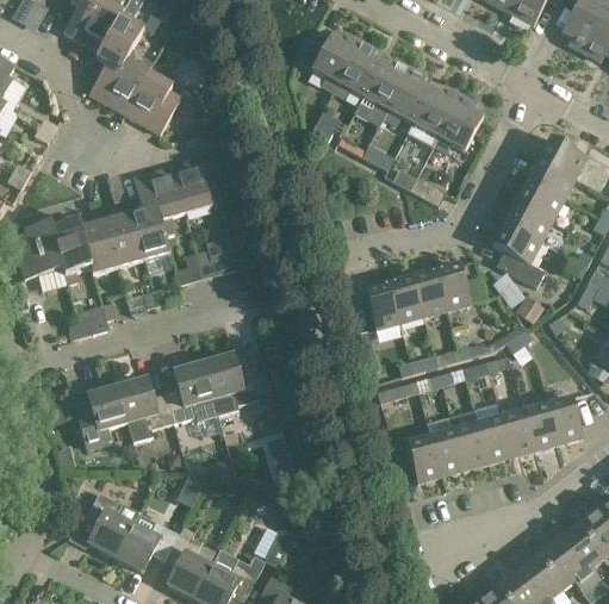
[(33,27),(47,5),(37,0),(18,0),(11,14),(33,27)]
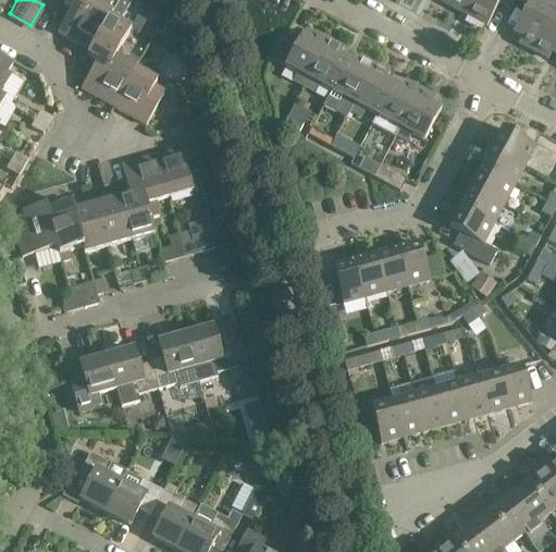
[(69,35),(87,0),(72,0),(74,1),(59,28),(69,35)]
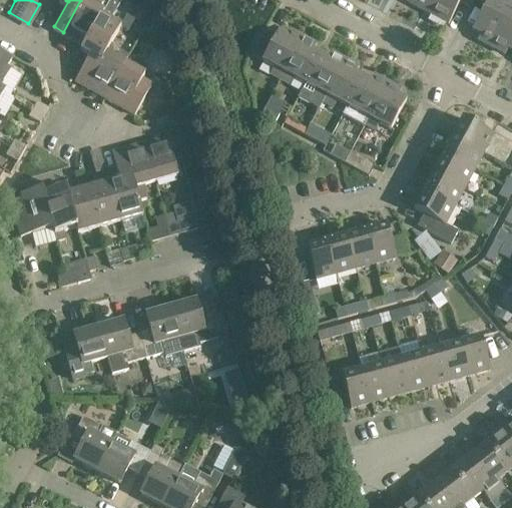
[(83,43),(106,0),(80,0),(63,32),(83,43)]
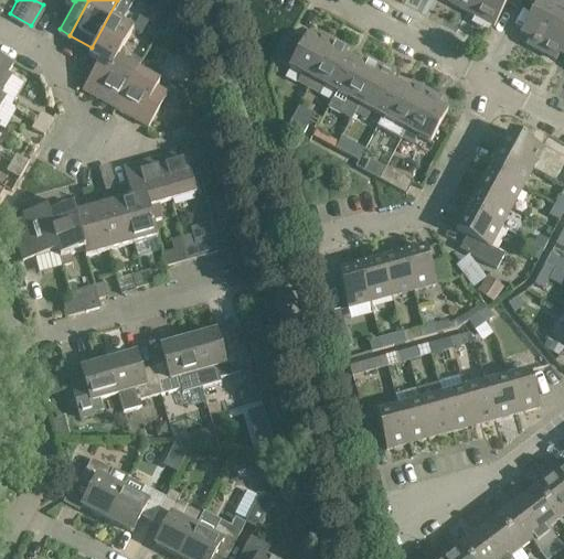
[(95,93),(116,54),(134,22),(123,15),(132,0),(117,0),(92,47),(89,52),(99,57),(83,86),(95,93)]
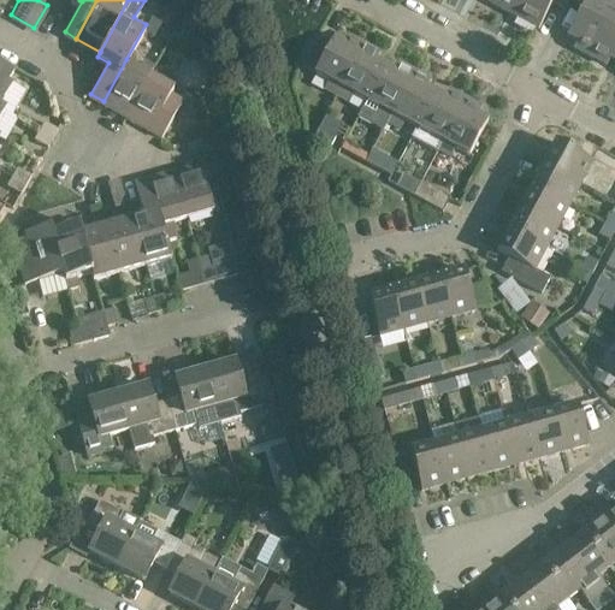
[(496,0),(496,1),(518,13),(524,0),(496,0)]
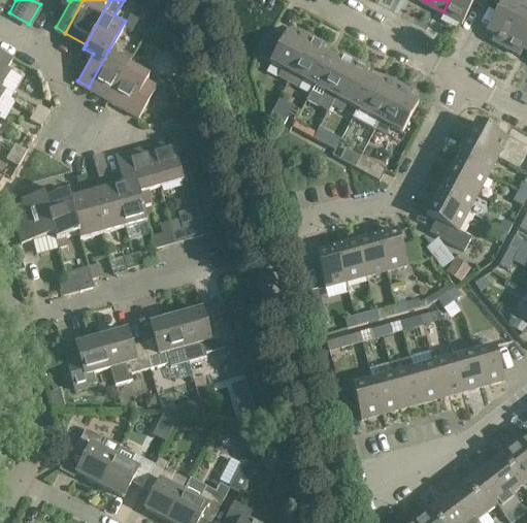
[(449,0),(443,11),(462,22),(473,0),(449,0)]
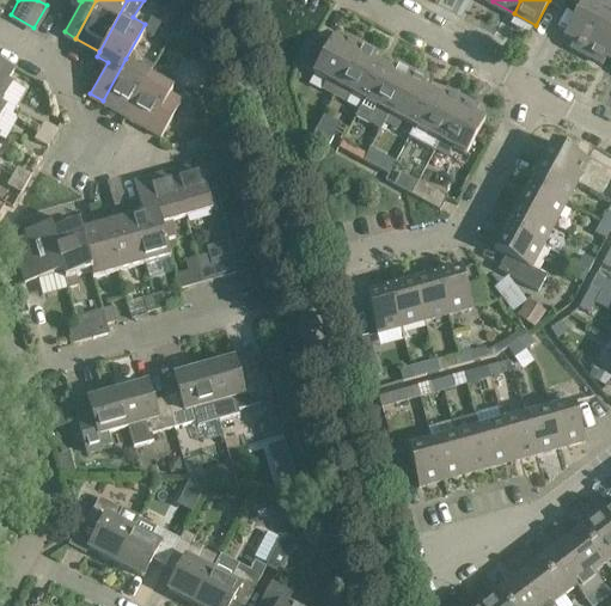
[(570,43),(587,51),(610,8),(610,0),(600,0),(598,4),(592,0),(582,0),(566,31),(574,37),(570,43)]
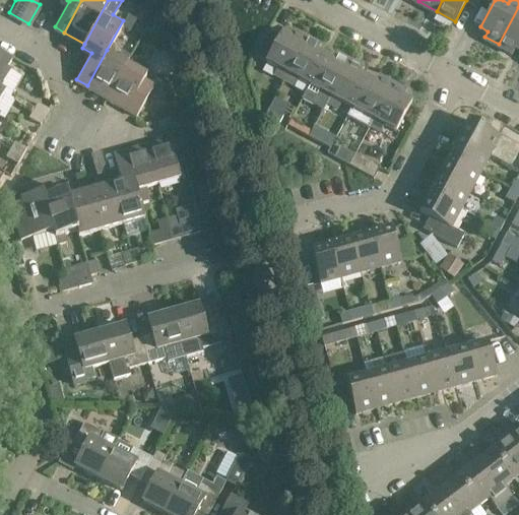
[(166,8),(166,13),(169,17),(174,18),(178,15),(178,10),(175,6),(170,5),(166,8)]
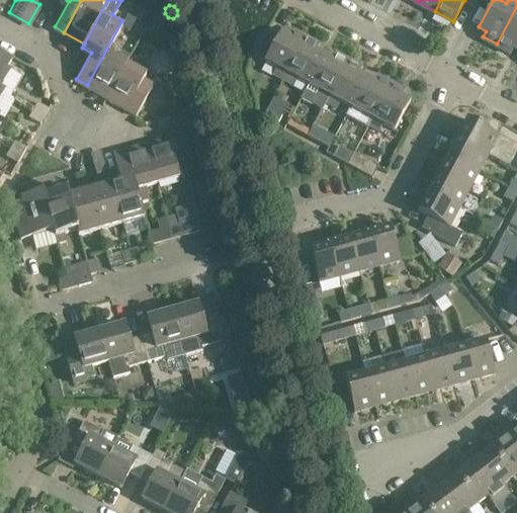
[(513,47),(516,49),(516,7),(497,44),(511,51),(513,47)]
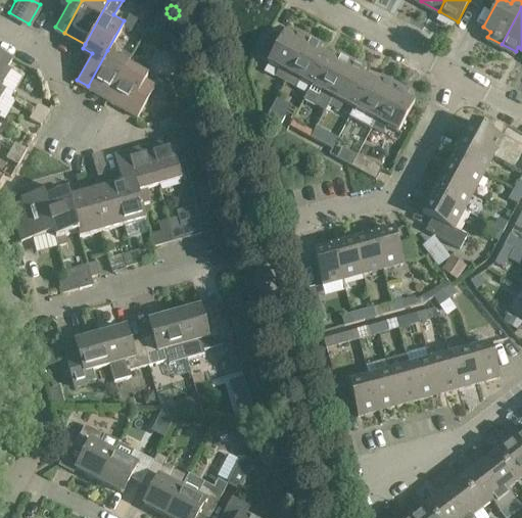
[(143,17),(141,11),(138,16),(130,12),(123,25),(132,29),(138,17),(141,19),(143,17)]
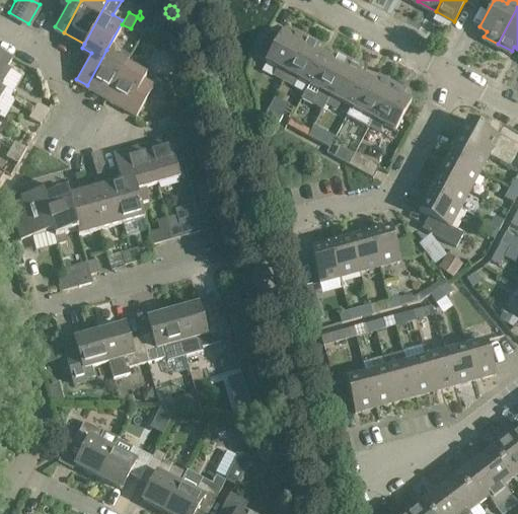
[(267,31),(254,53),(266,59),(278,66),(274,72),(284,78),(288,71),(307,34),(294,27),(291,33),(282,28),(272,23),(267,31)]
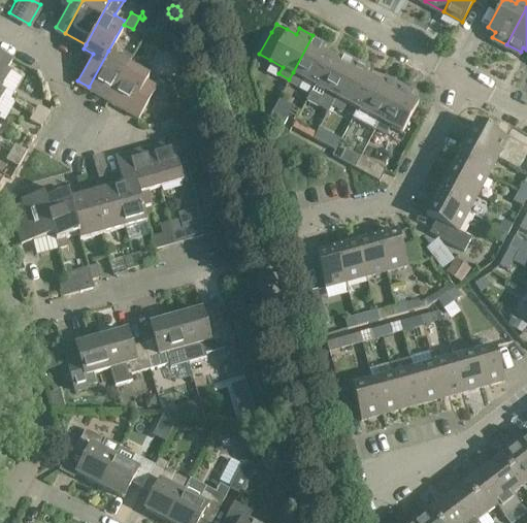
[(293,72),(289,79),(299,85),(303,77),(316,85),(332,53),(324,47),(327,42),(313,35),(293,72)]
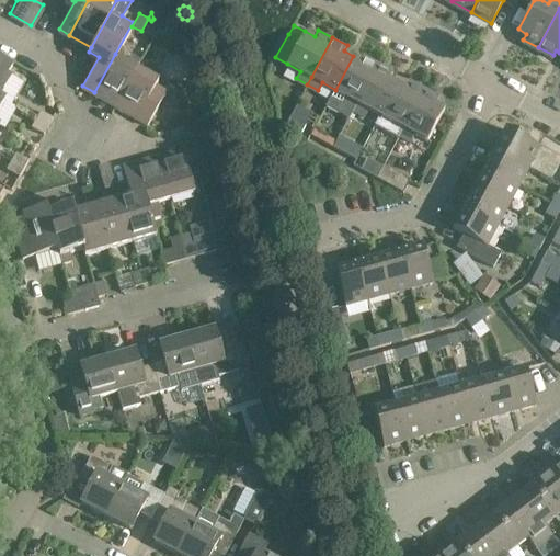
[(0,52),(0,94),(11,77),(13,71),(8,69),(11,64),(13,59),(0,52)]
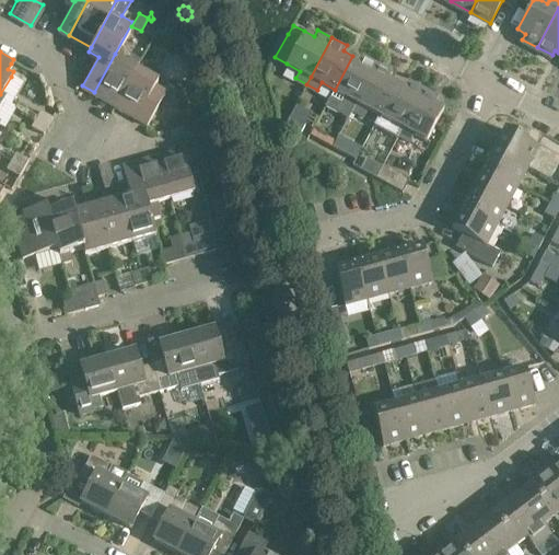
[(127,61),(115,54),(94,92),(115,104),(141,57),(132,53),(127,61)]
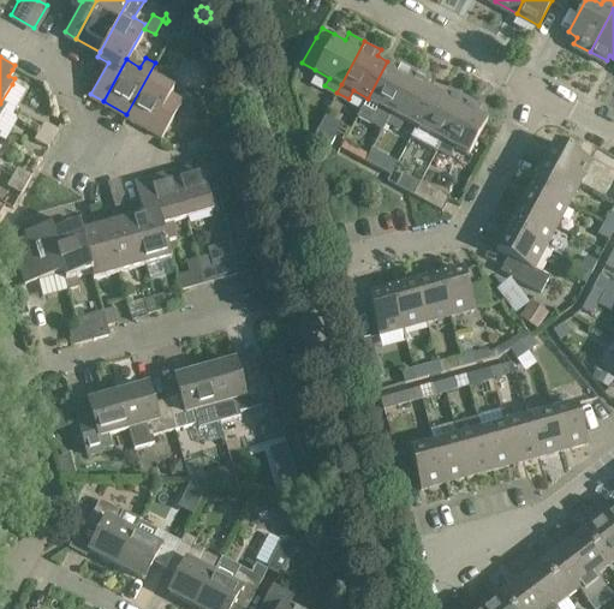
[(226,77),(222,59),(206,63),(209,81),(226,77)]
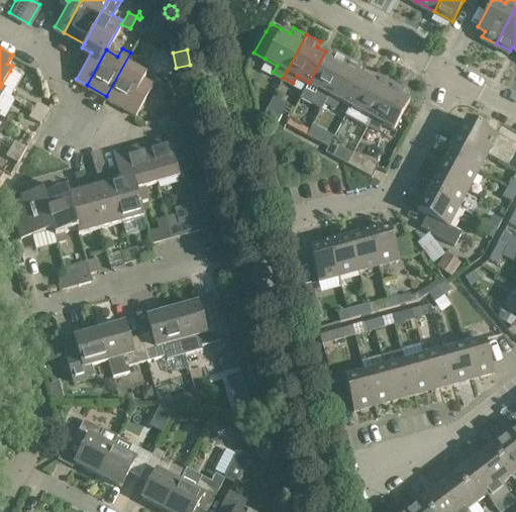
[(309,83),(302,96),(312,102),(320,89),(329,94),(348,57),(335,49),(332,56),(325,52),(309,83)]
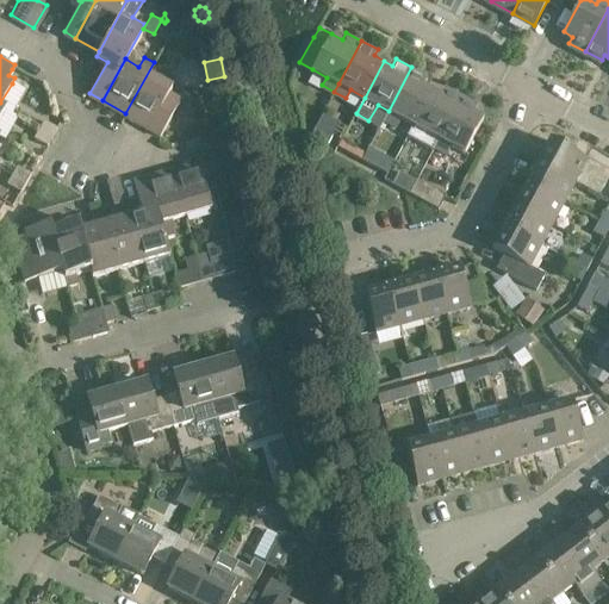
[(154,63),(154,62),(125,113),(160,132),(180,95),(169,89),(172,85),(149,73),(154,63)]
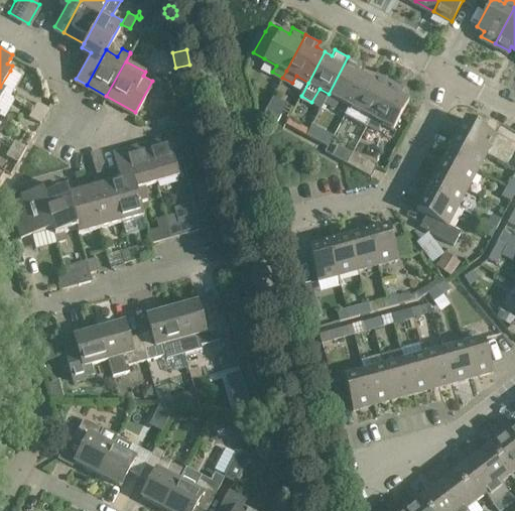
[(350,105),(351,106),(367,75),(359,70),(362,65),(348,56),(324,103),(335,109),(340,100),(350,105)]
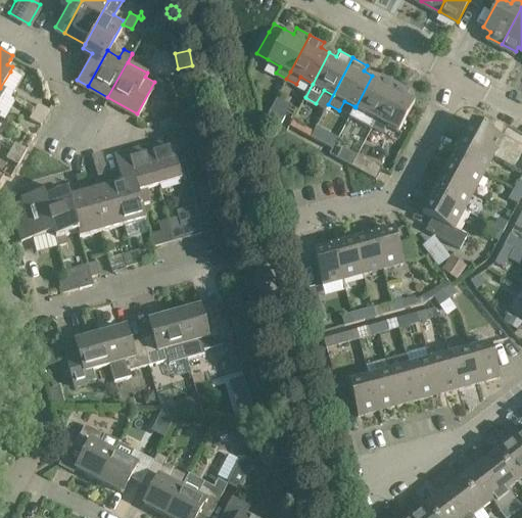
[(373,125),(396,82),(383,75),(380,80),(372,76),(356,107),(354,106),(350,114),(373,126),(373,125)]
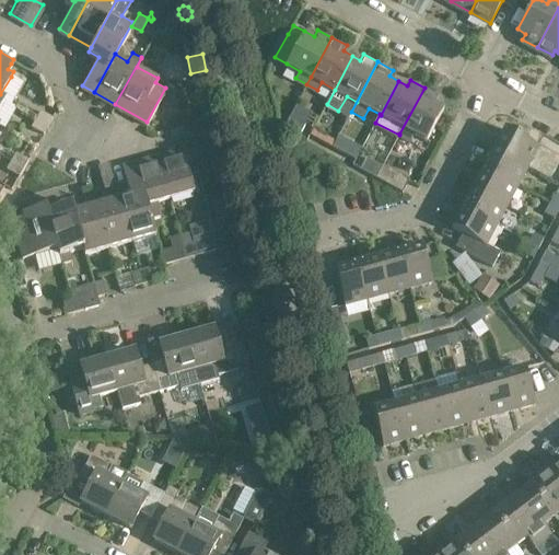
[(424,88),(399,134),(410,140),(415,133),(427,139),(445,106),(435,101),(439,95),(424,88)]
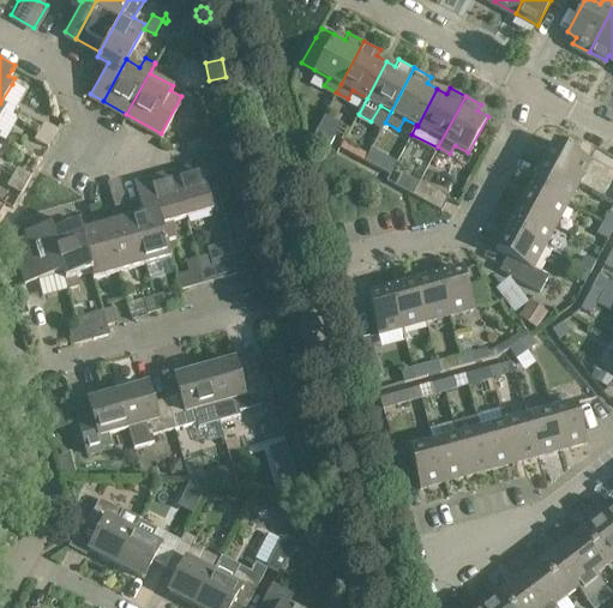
[(40,127),(54,136),(59,126),(46,118),(40,127)]
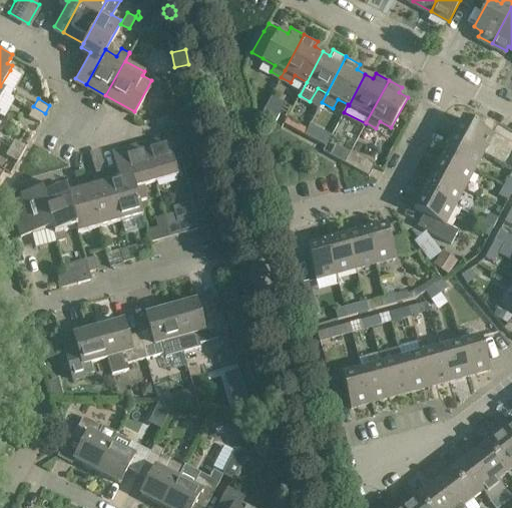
[(266,104),(261,115),(275,122),(280,112),(266,104)]
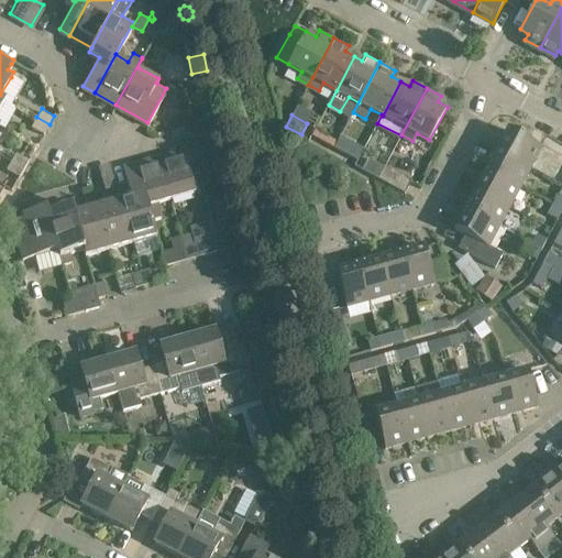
[(45,132),(50,124),(36,117),(32,126),(45,132)]
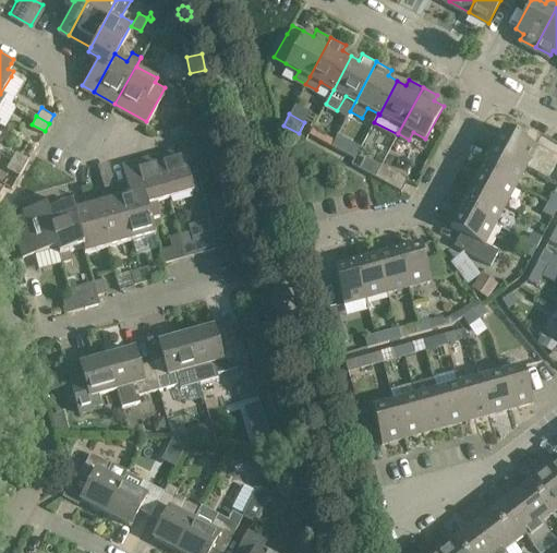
[(168,119),(171,129),(184,125),(182,116),(168,119)]
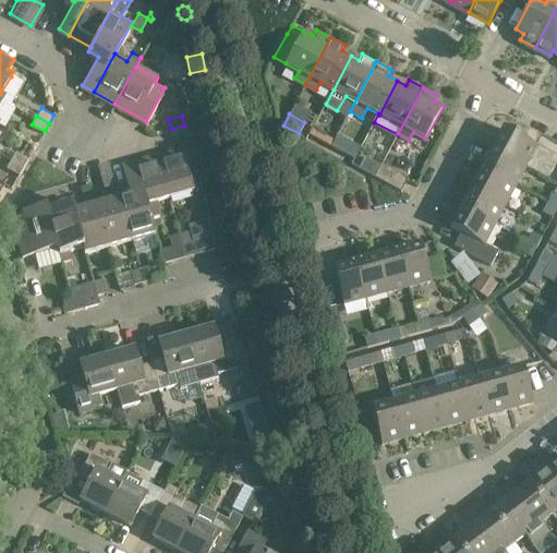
[(494,145),(528,163),(539,143),(505,124),(494,145)]
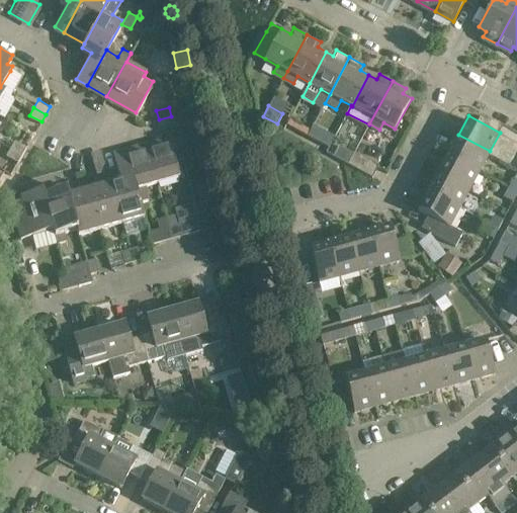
[(516,157),(501,149),(498,154),(516,164),(516,127),(511,124),(505,121),(500,131),(516,139),(516,157)]
